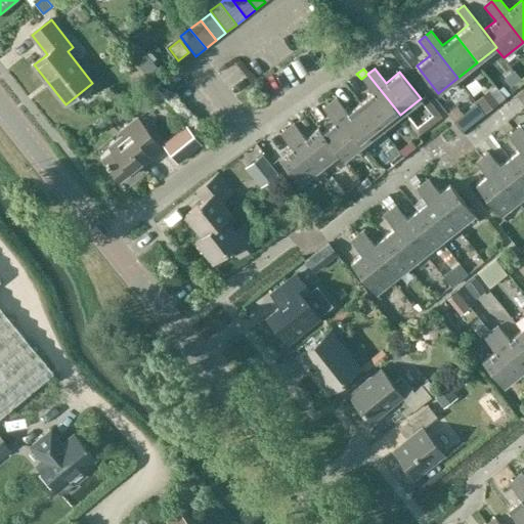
[(519,77),(514,71),(504,79),(509,84),(519,77)]
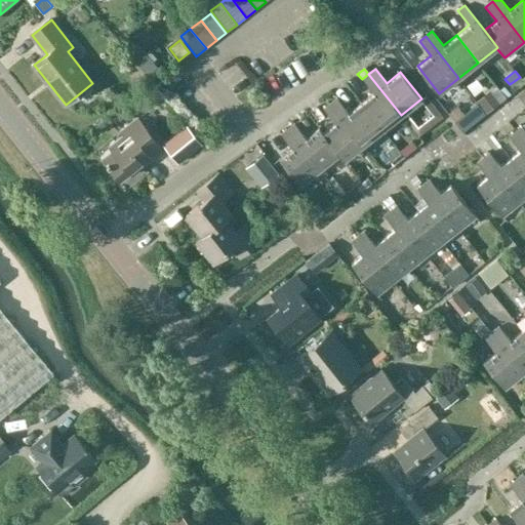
[(381,130),(401,115),(368,74),(362,79),(373,93),(360,104),(381,130)]
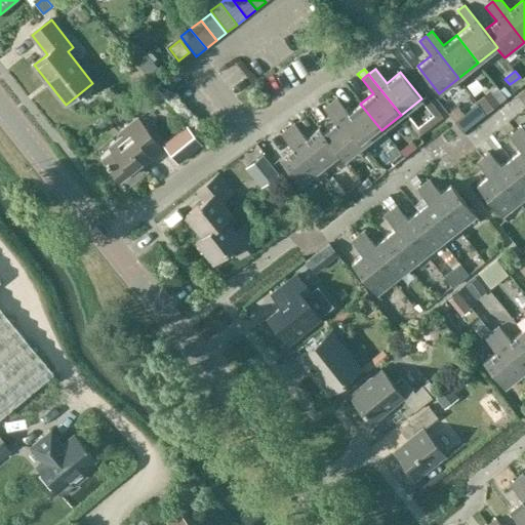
[(493,91),(479,103),(486,112),(500,101),(493,91)]
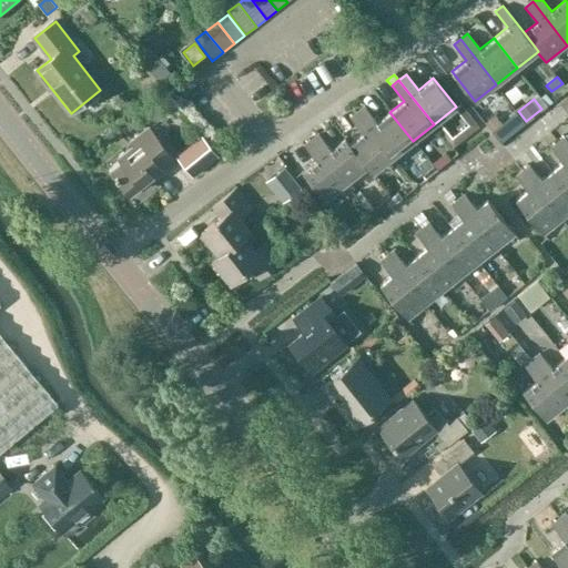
[(413,141),(389,112),(376,122),(364,107),(357,112),(393,158),(413,141)]
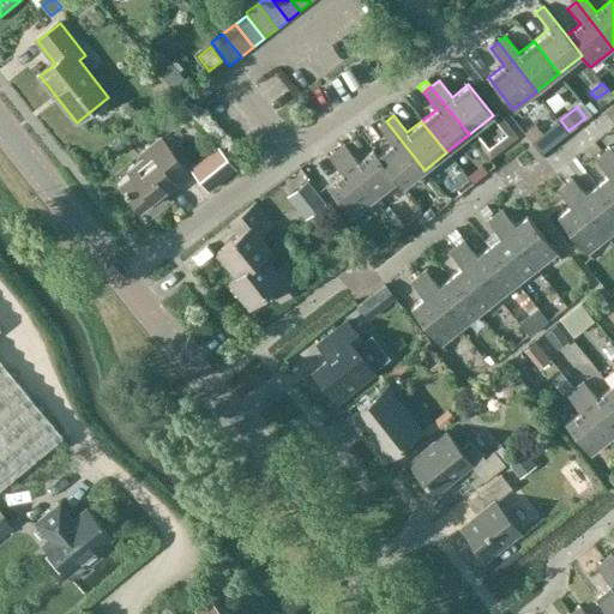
[(402,187),(425,170),(386,121),(378,127),(392,144),(378,156),(397,181),(402,187)]
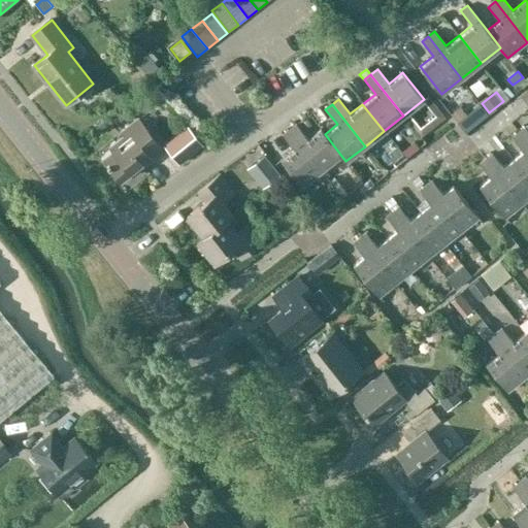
[(475,124),(488,113),(481,104),(467,114),(475,124)]
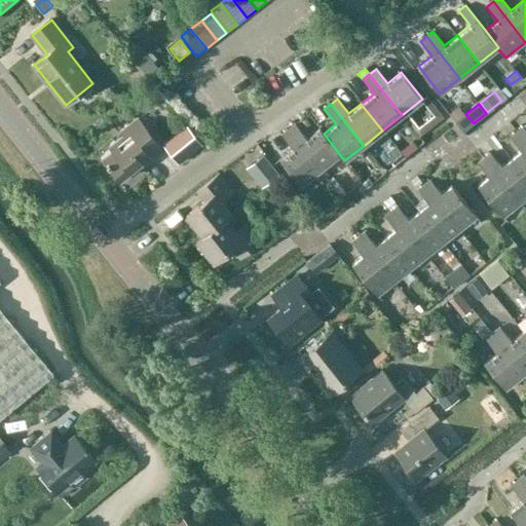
[(149,156),(160,148),(138,120),(121,134),(124,136),(115,143),(113,140),(99,152),(107,163),(105,164),(108,167),(110,166),(120,180),(129,173),(132,175),(151,159),(149,156)]
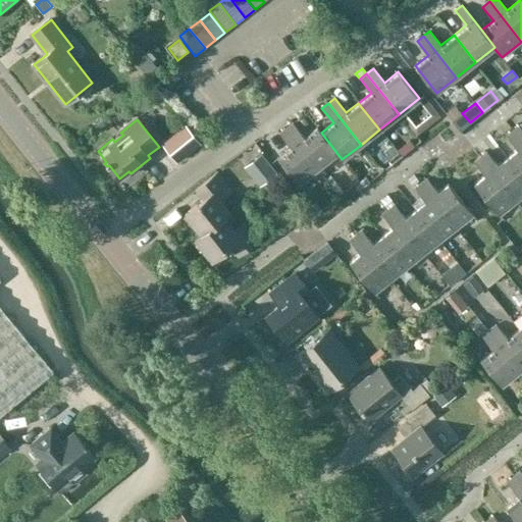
[(337,154),(321,133),(317,127),(304,138),(293,123),(286,128),(318,169),(337,154)]
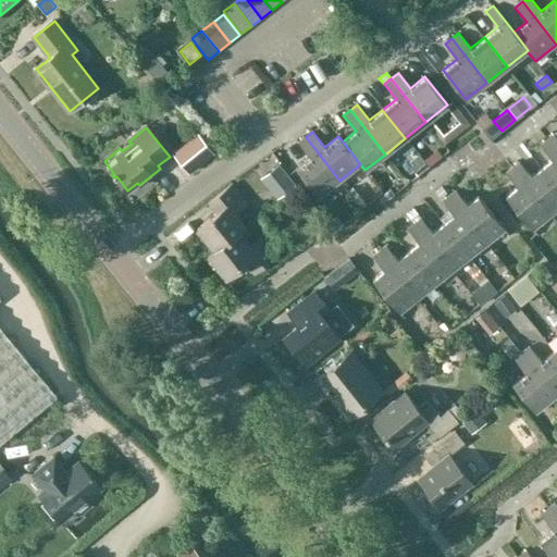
[(198,136),(175,156),(189,172),(212,153),(206,145),(198,136)]
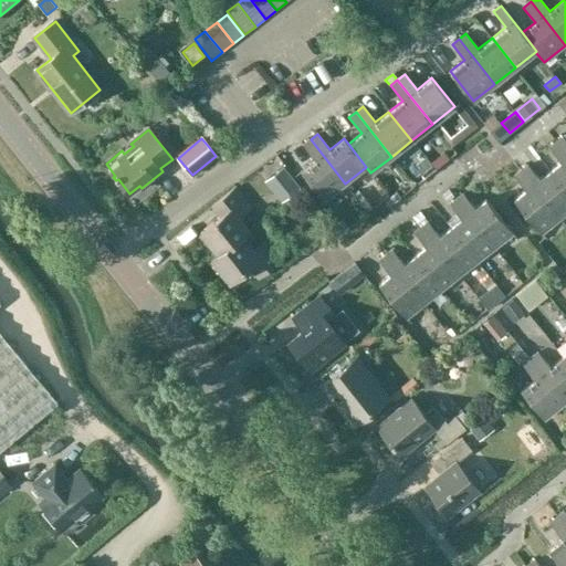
[(324,200),(345,184),(311,139),(303,146),(315,160),(301,171),(324,200)]
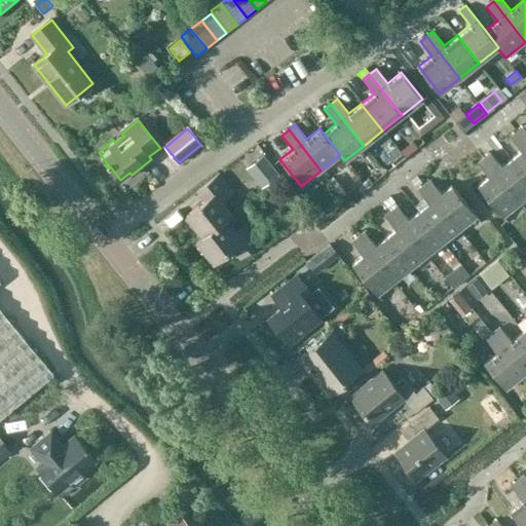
[(525,178),(525,144),(519,136),(513,141),(520,151),(511,158),(525,178)]
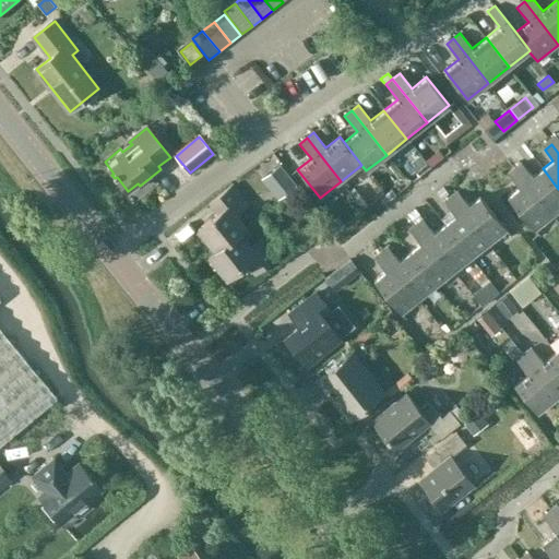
[(411,165),(419,176),(429,167),(420,156),(411,165)]
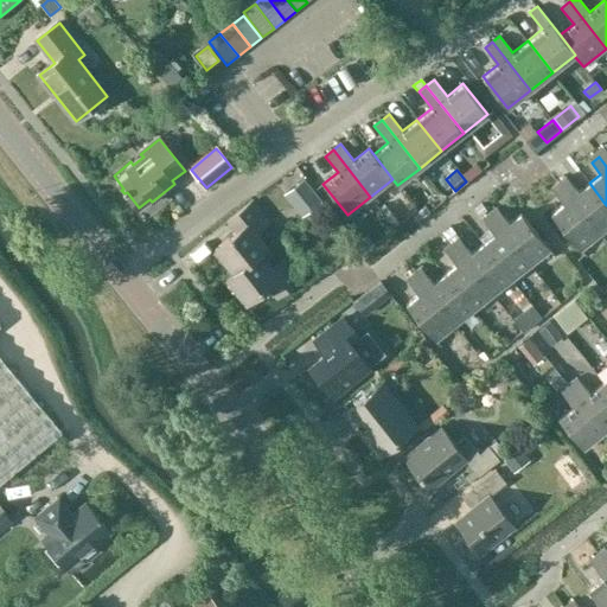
[(323,200),(305,178),(285,195),(304,217),(323,200)]
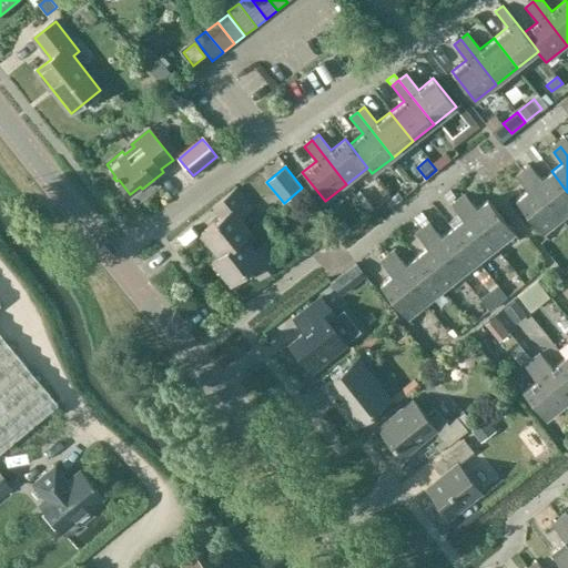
[(567,214),(567,192),(551,171),(540,180),(533,170),(526,175),(561,220),(567,214)]
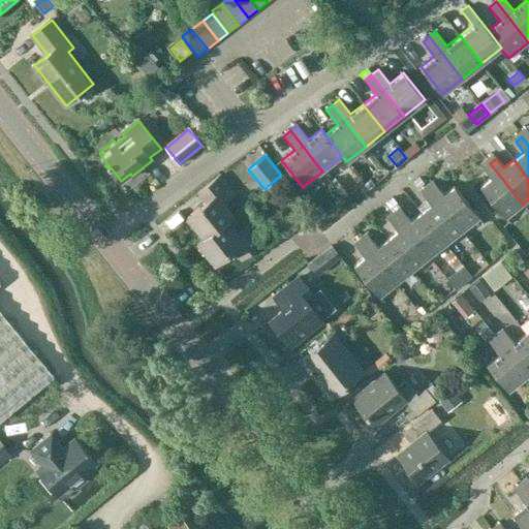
[(506,218),(523,205),(490,163),(484,167),(491,178),(480,186),(506,218)]
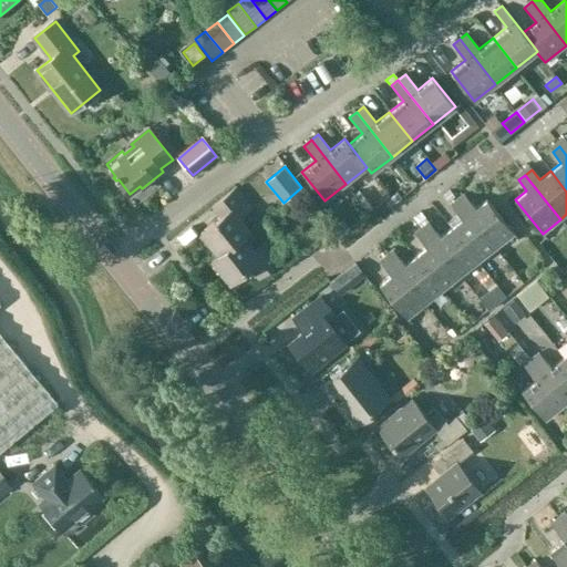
[(219,256),(244,236),(250,230),(238,216),(251,206),(235,187),(212,206),(220,216),(200,233),(218,254),(219,256)]
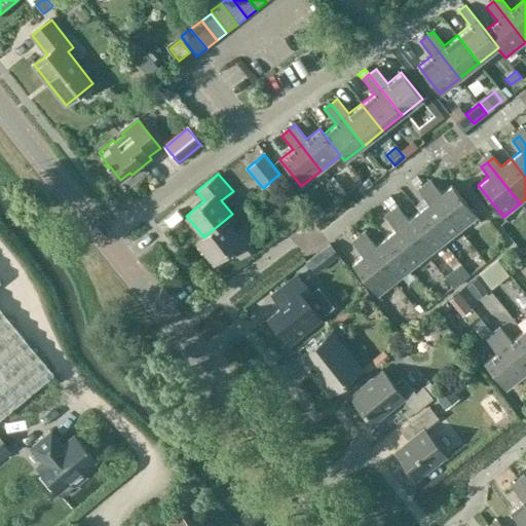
[(333,177),(329,181),(341,196),(345,193),(333,177)]
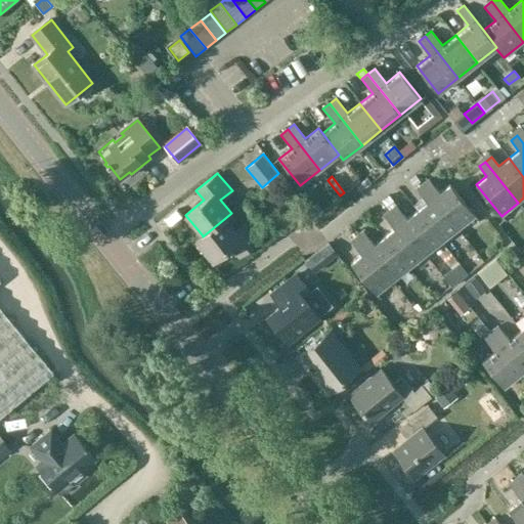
[(409,181),(413,187),(421,182),(416,176),(409,181)]
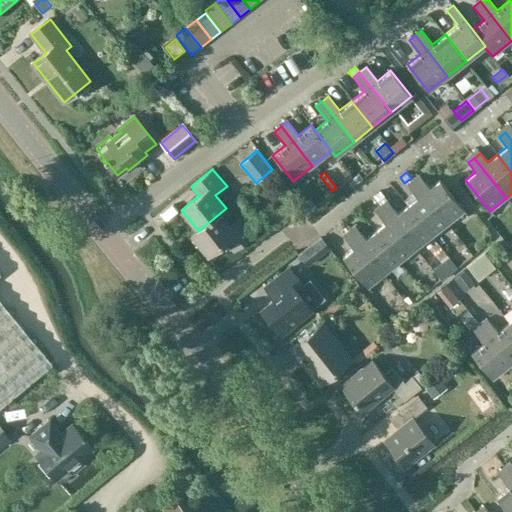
[(357,173),(352,178),(355,182),(360,178),(357,173)]
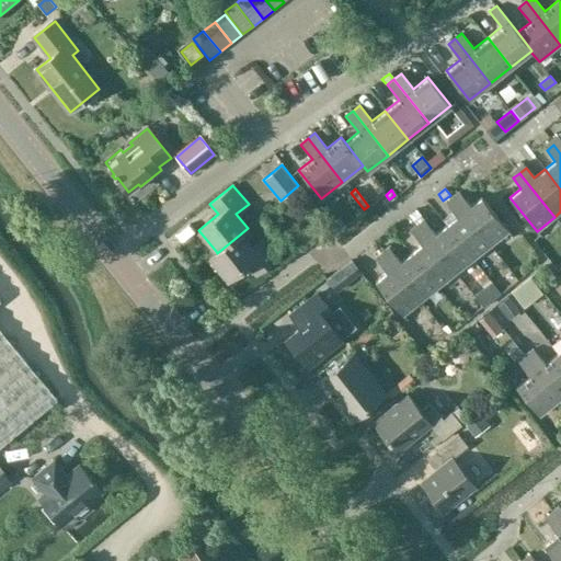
[(491,244),(508,230),(482,197),(470,206),(459,192),(453,197),(491,244)]
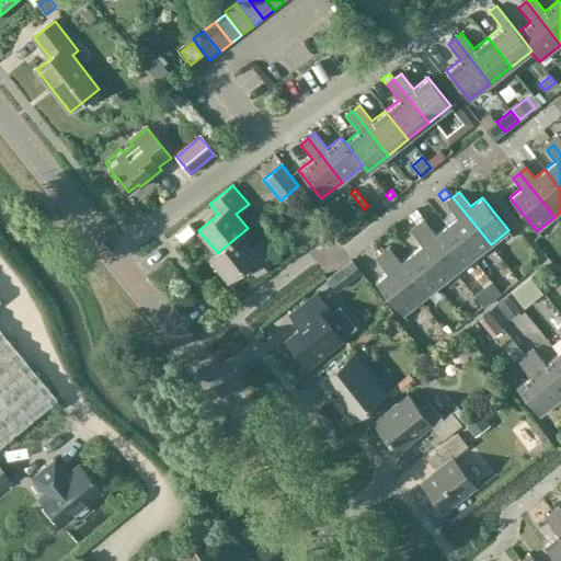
[(473,259),(491,244),(453,197),(445,203),(457,217),(446,225),(473,259)]
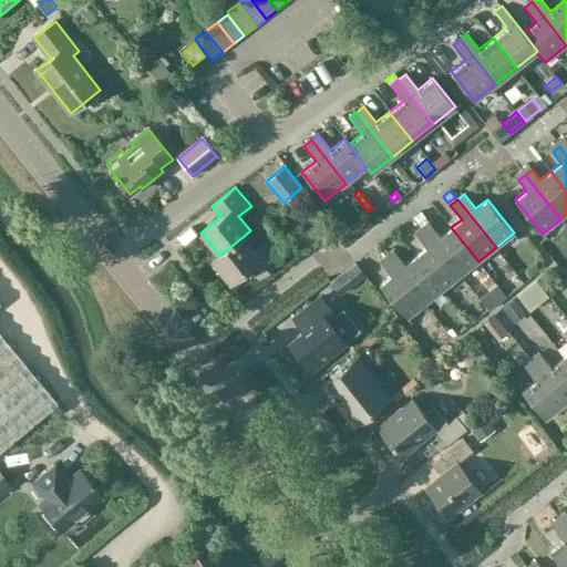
[(348,227),(341,219),(332,226),(339,235),(348,227)]
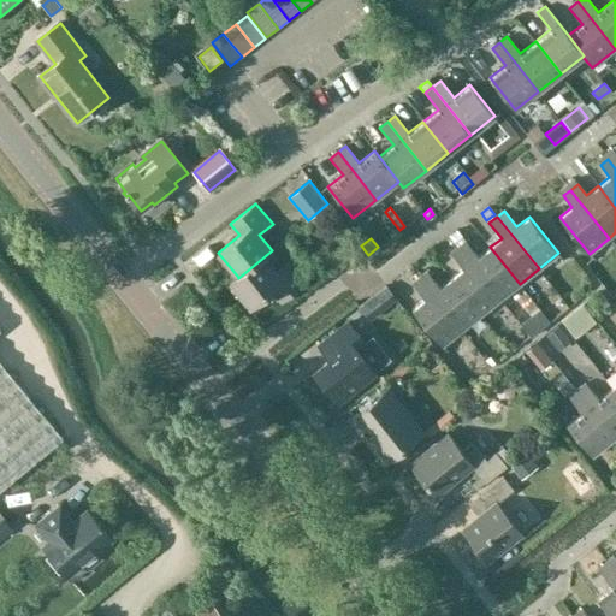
[(520,284),(490,247),(478,258),(465,242),(458,248),(501,300),(520,284)]
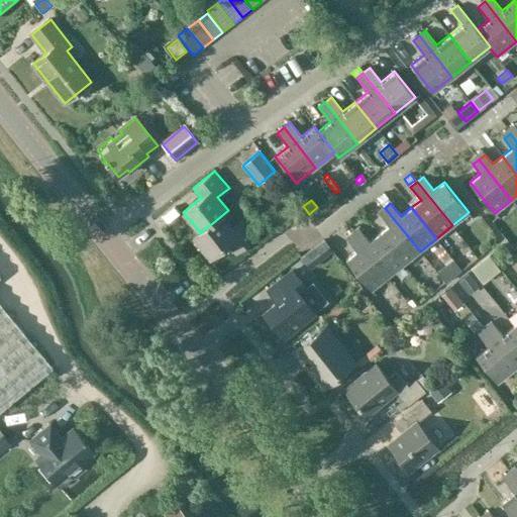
[(404,265),(420,251),(385,208),(379,212),(389,225),(379,233),(404,265)]
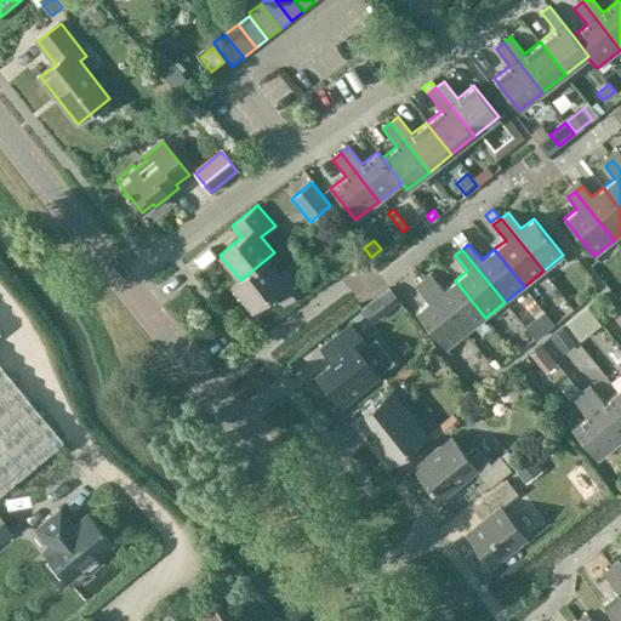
[(283,305),(308,285),(291,263),(279,274),(267,258),(240,280),(239,278),(231,285),(251,311),(273,292),(283,305)]
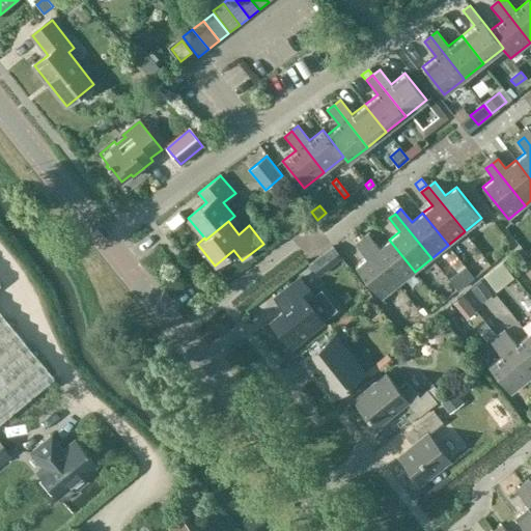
[(415,272),(389,240),(379,248),(368,234),(361,240),(397,285),(415,272)]
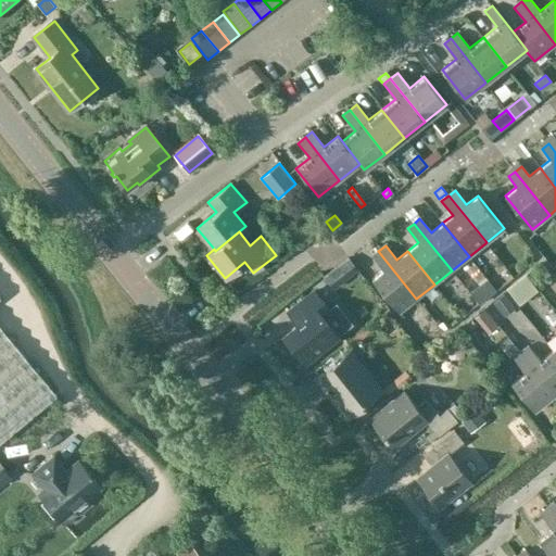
[(399,313),(416,299),(378,251),(373,256),(383,270),(371,279),(399,313)]
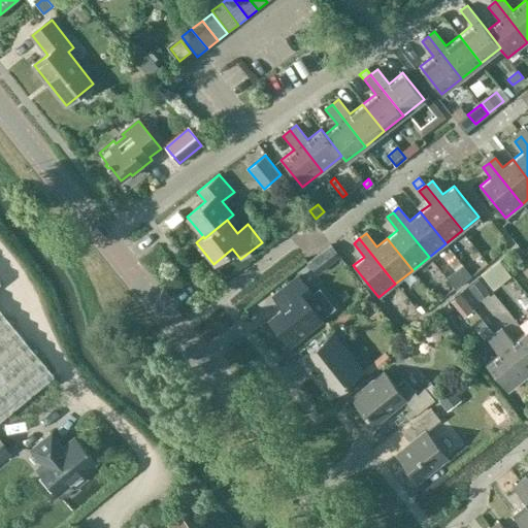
[(325,250),(309,263),(318,273),(339,256),(330,245),(325,250)]
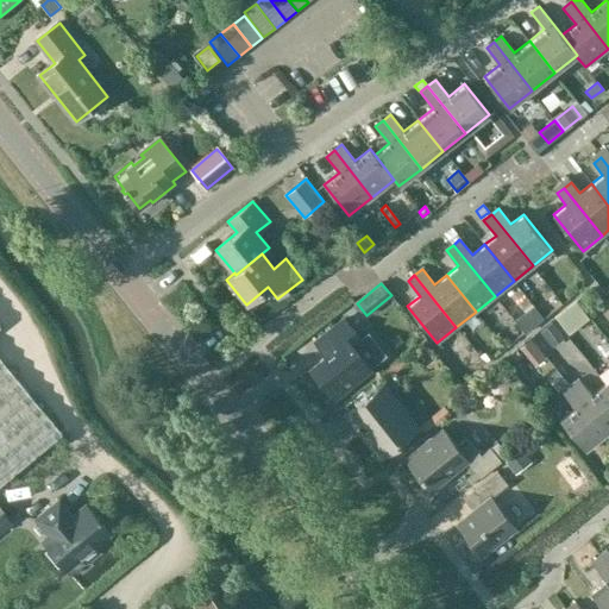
[(567,334),(589,318),(576,301),(553,318),(567,334)]
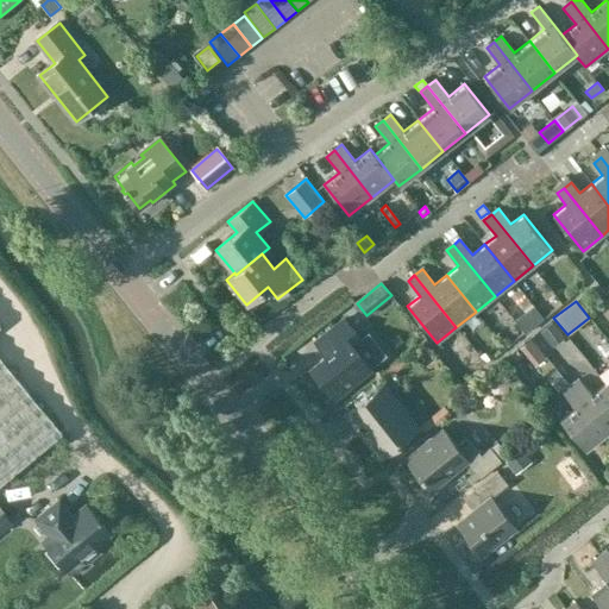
[(332,350),(309,368),(334,397),(385,357),(368,334),(360,340),(344,320),(322,338),(332,350)]
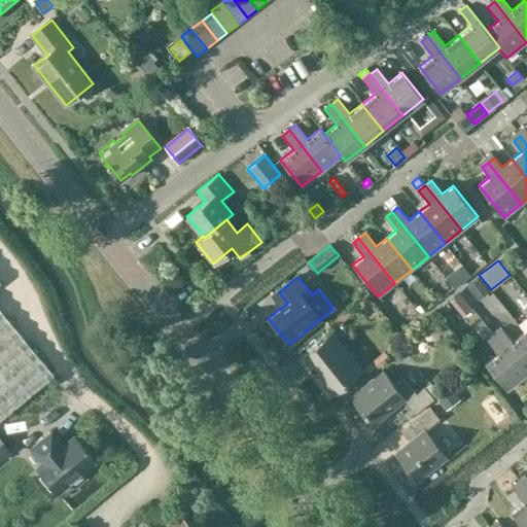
[(479,278),(467,287),(478,300),(489,291),(479,278)]
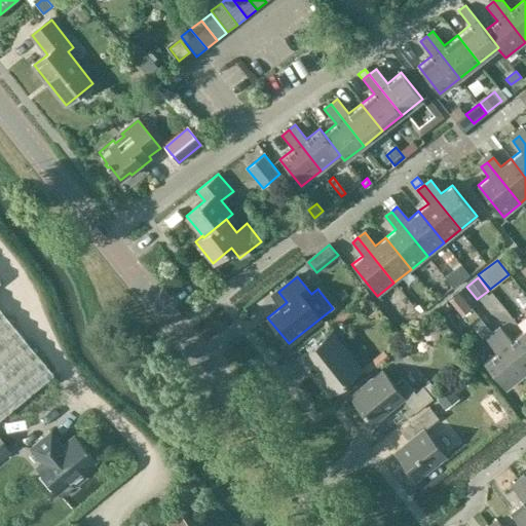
[(0,420),(53,376),(40,360),(39,359),(0,311),(0,284),(0,283),(0,420)]
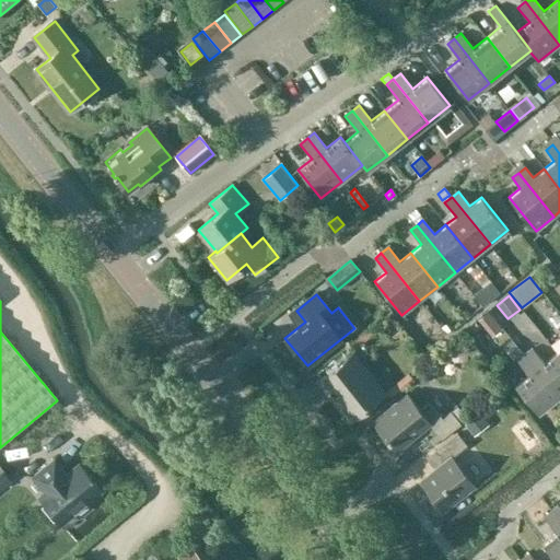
[(453,339),(451,353),(467,356),(469,342),(453,339)]
